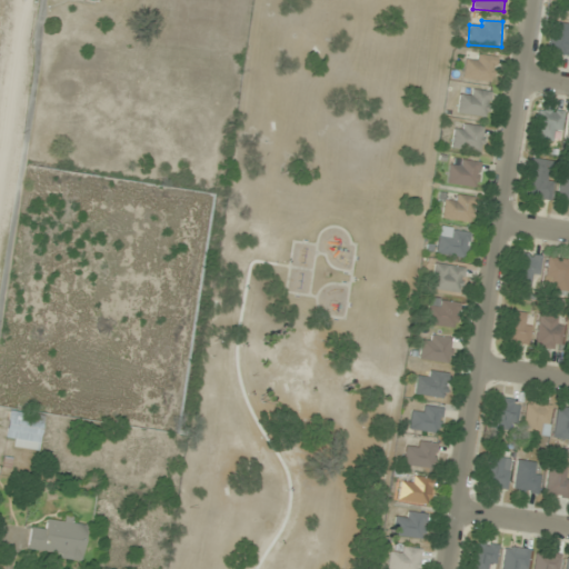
[(568,23),(551,22),(548,55),(568,56),(568,23)]
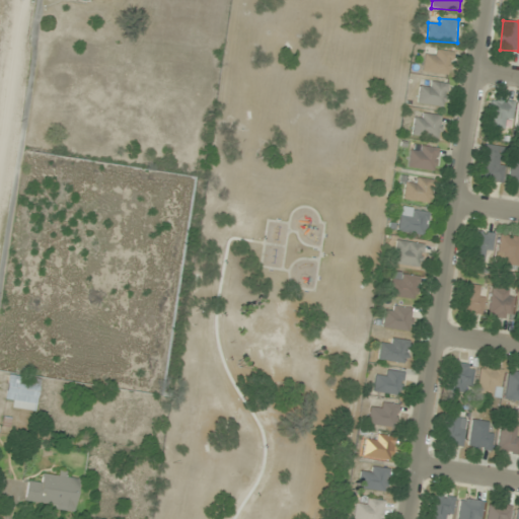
[(433,53),(423,53),(423,73),(450,74),(451,52),(433,51),(433,53)]
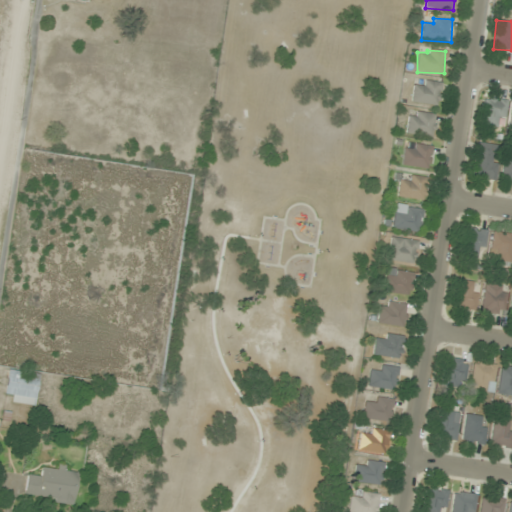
[(422,82),(414,81),(411,102),(439,105),(441,83),(422,80),(422,82)]
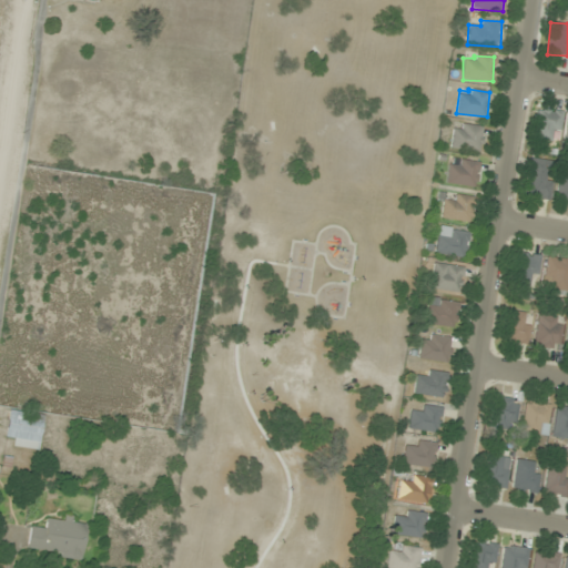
[(560,140),(559,109),(535,110),(536,140),(560,140)]
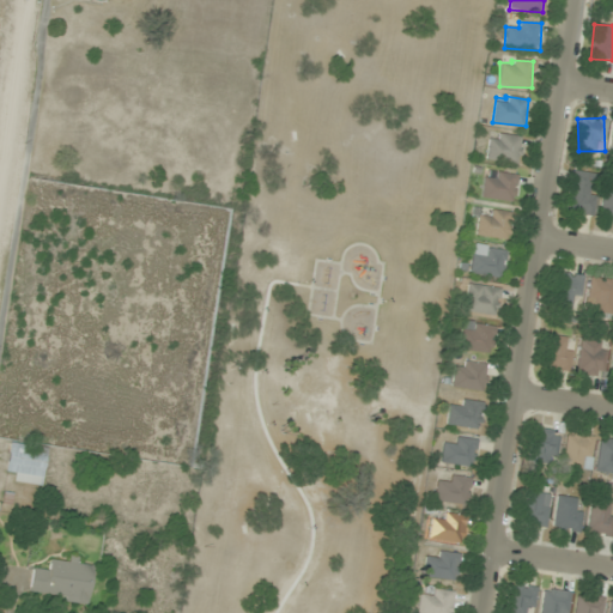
[(520,137),(489,133),(486,161),(517,164),(520,137)]
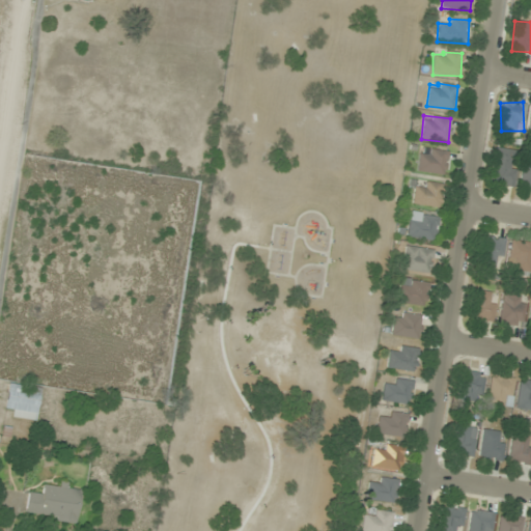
[(444,174),(446,151),(418,149),(417,171),(444,174)]
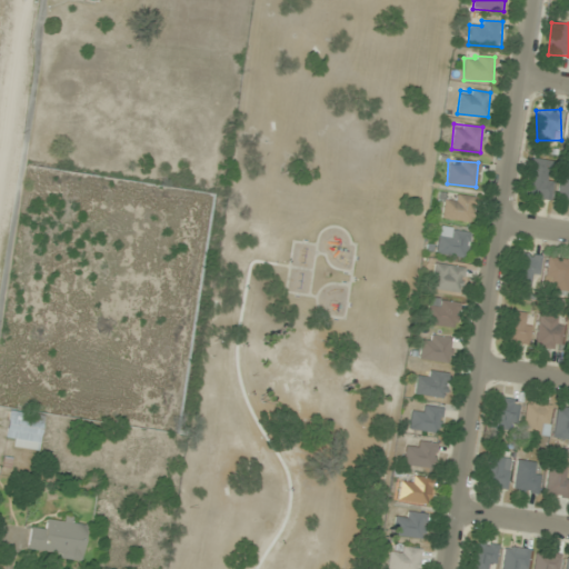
[(551,199),(551,160),(528,160),(528,199),(551,199)]
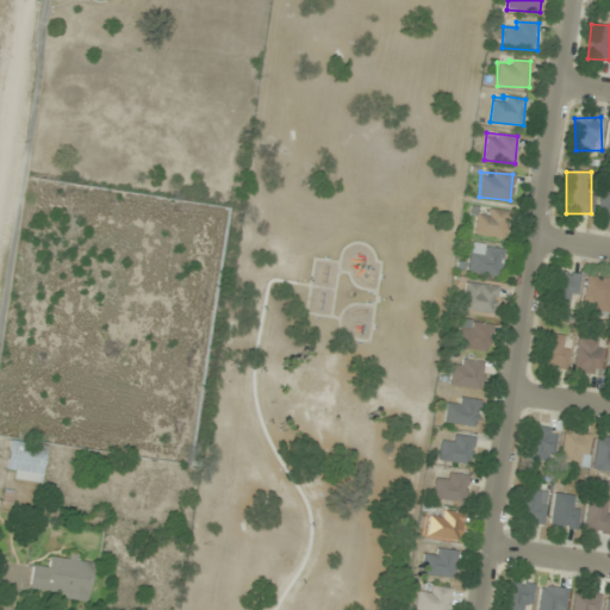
[(479,240),(508,231),(502,207),(472,216),(479,240)]
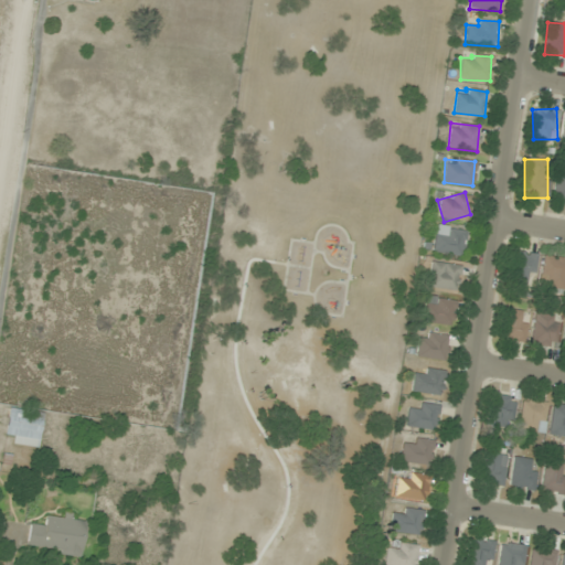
[(460,256),(465,231),(436,225),(432,251),(460,256)]
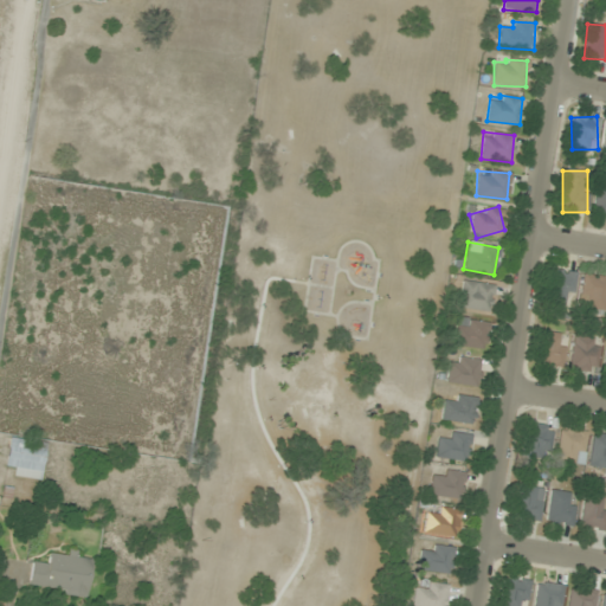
[(574,272),(548,272),(548,304),(574,304),(574,272)]
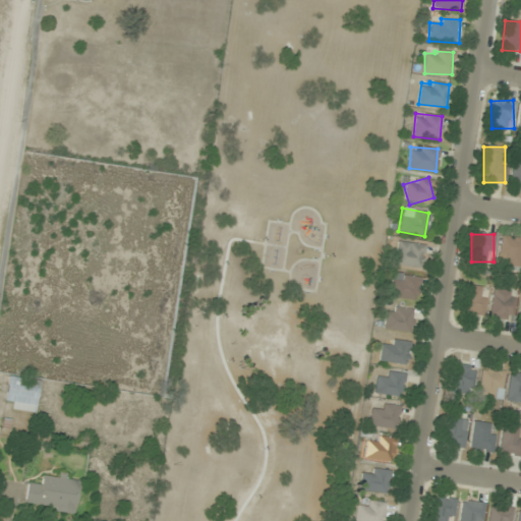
[(520,238),(500,237),(499,256),(503,256),(503,267),(520,268),(520,238)]
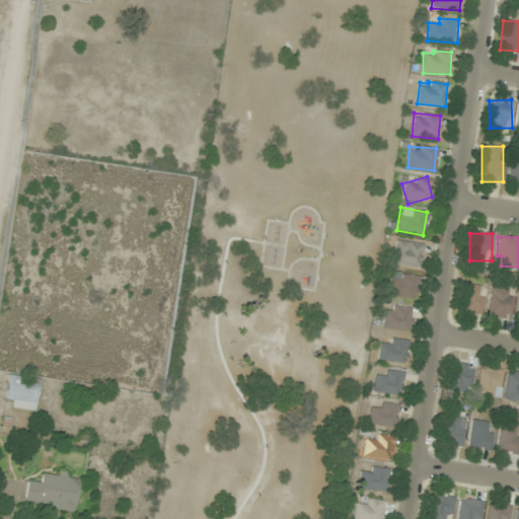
[(422,266),(422,242),(393,242),(393,266),(422,266)]
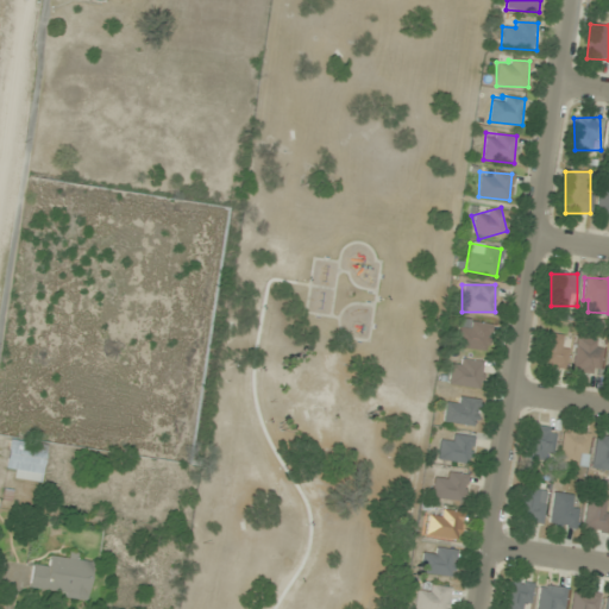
[(484,352),(491,326),(460,318),(453,344),(484,352)]
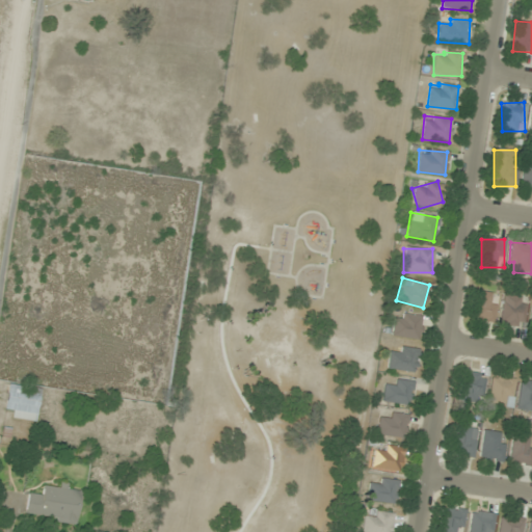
[(476,322),(496,319),(493,292),(472,294),(476,322)]
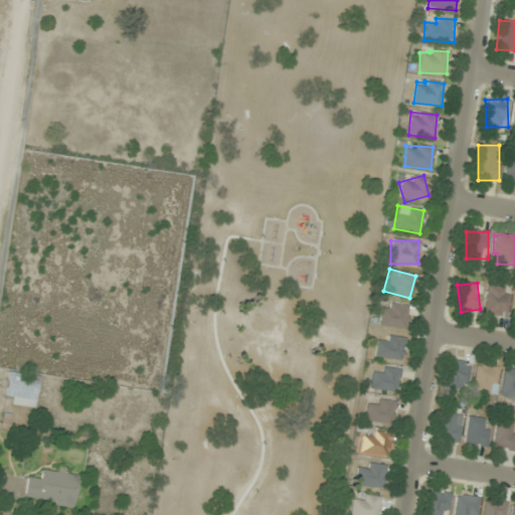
[(484,313),(506,316),(509,289),(487,286),(484,313)]
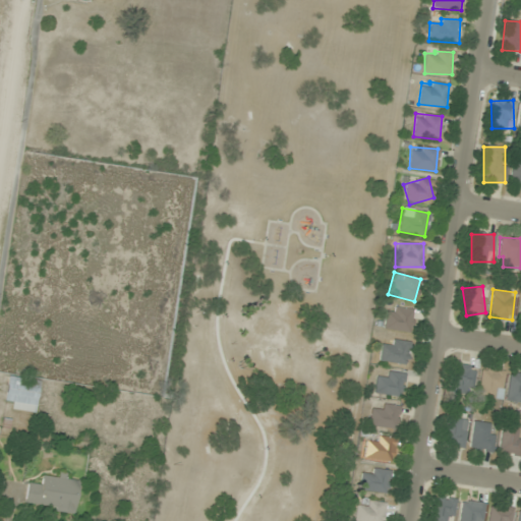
[(414,309),(387,305),(384,329),(410,333),(414,309)]
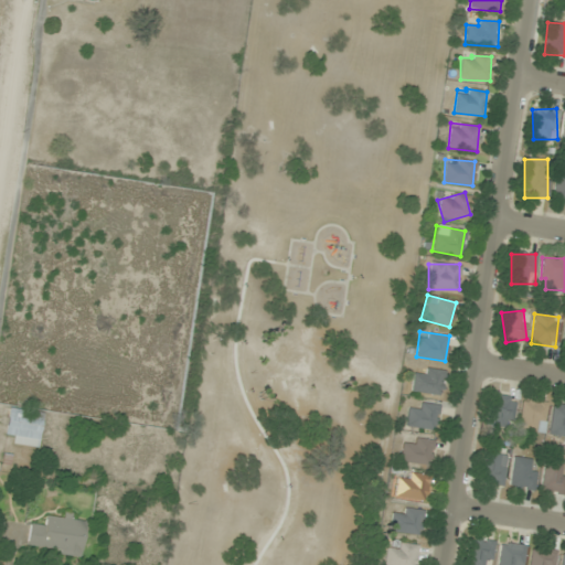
[(414,395),(444,392),(441,369),(412,371),(414,395)]
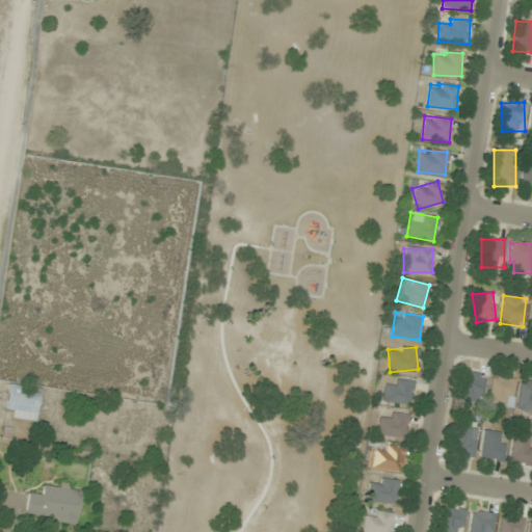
[(483,374),(461,373),(461,401),(483,402),(483,374)]
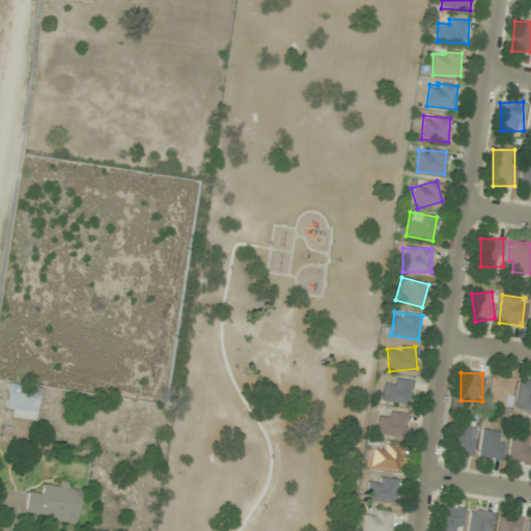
[(512,376),(488,375),(487,404),(511,406),(512,376)]
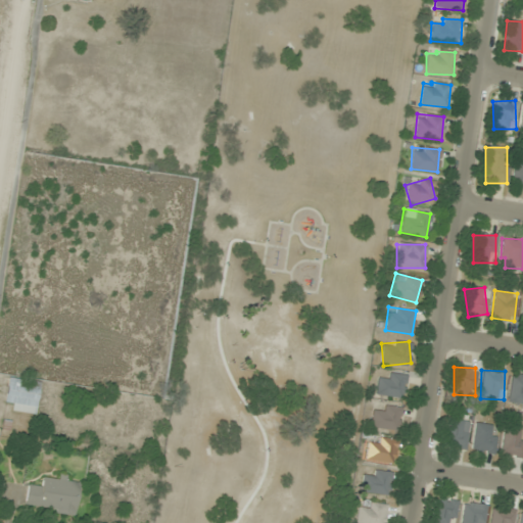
[(397,400),(409,380),(391,371),(385,381),(381,379),(375,389),(397,400)]
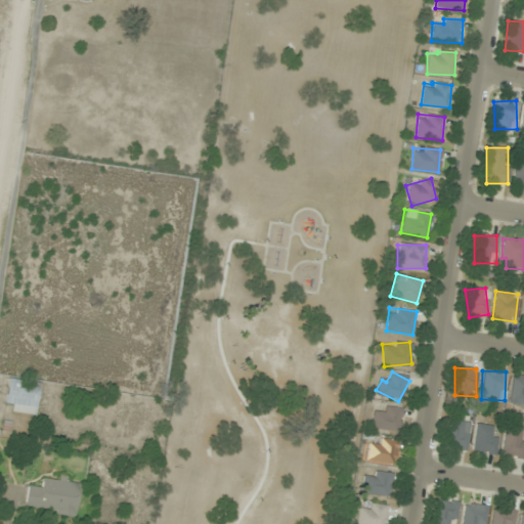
[(510,403),(523,404),(523,376),(512,376),(510,403)]
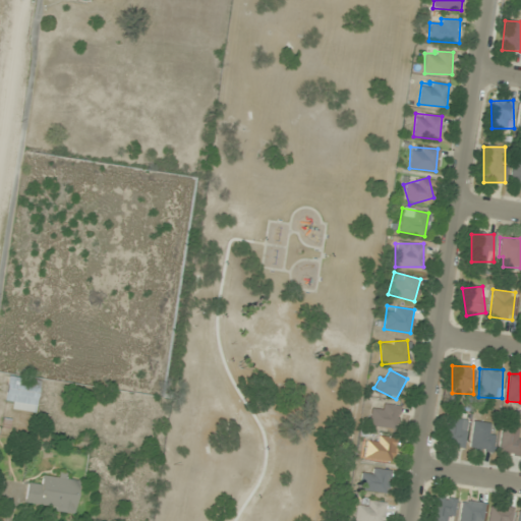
[(35,413),(39,388),(29,387),(30,381),(8,378),(4,401),(13,402),(11,409),(35,413)]
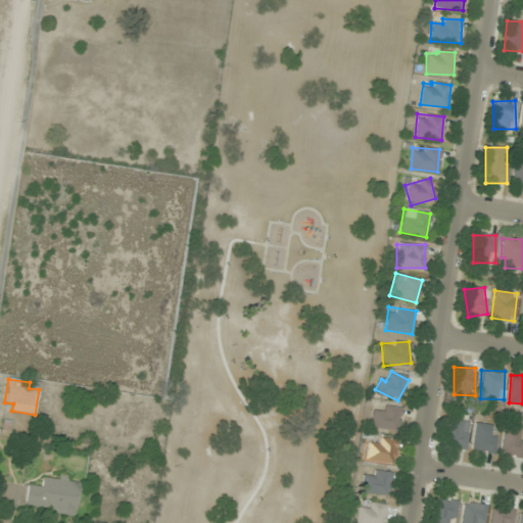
[(403,411),(385,405),(381,415),(375,412),(371,424),(395,433),(403,411)]
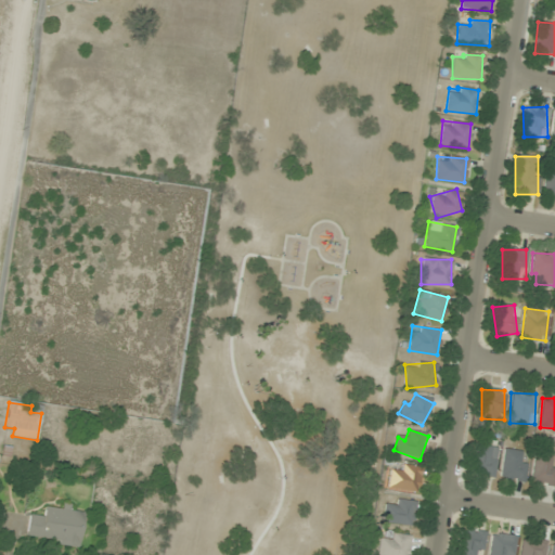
[(469,472),(493,477),(499,449),(476,443),(469,472)]
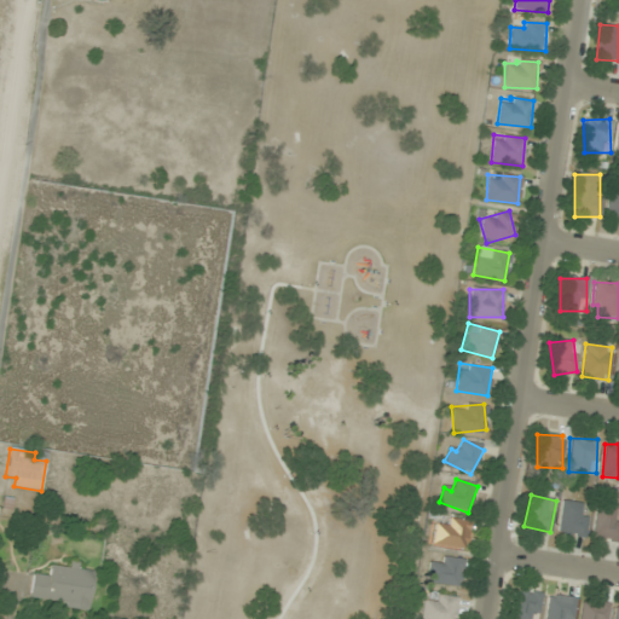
[(557,534),(585,538),(589,504),(561,501),(557,534)]
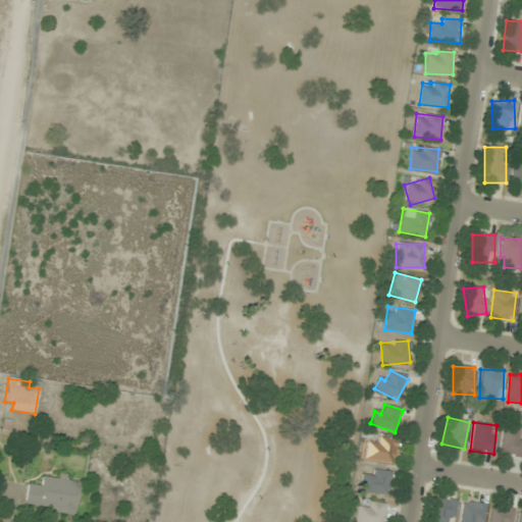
[(521,429),(504,426),(499,454),(521,458),(521,457),(521,438),(520,438),(521,429)]
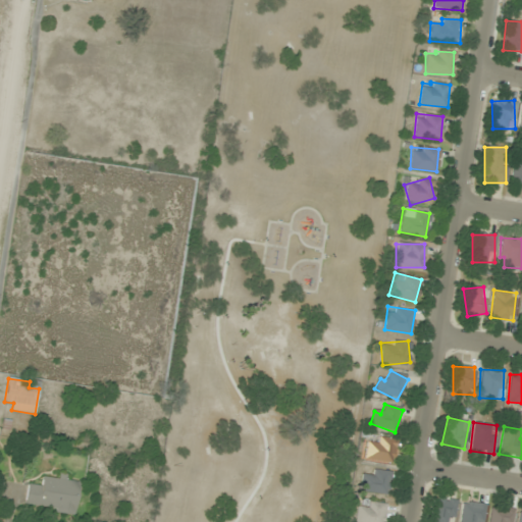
[(365,456),(389,465),(398,442),(379,435),(375,445),(369,442),(365,456)]
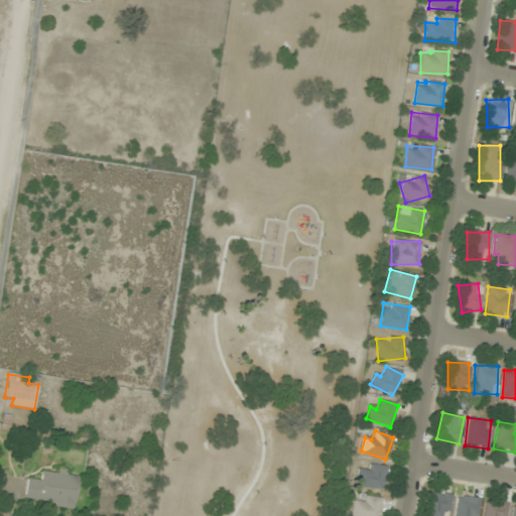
[(360,470),(356,483),(381,490),(388,469),(370,463),(367,472),(360,470)]
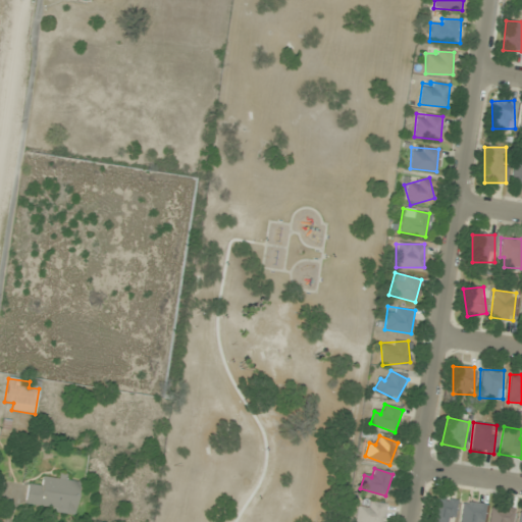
[(56,479),(41,477),(40,485),(28,483),(24,504),(55,508),(54,515),(75,517),(80,483),(68,482),(69,475),(57,474),(56,479)]
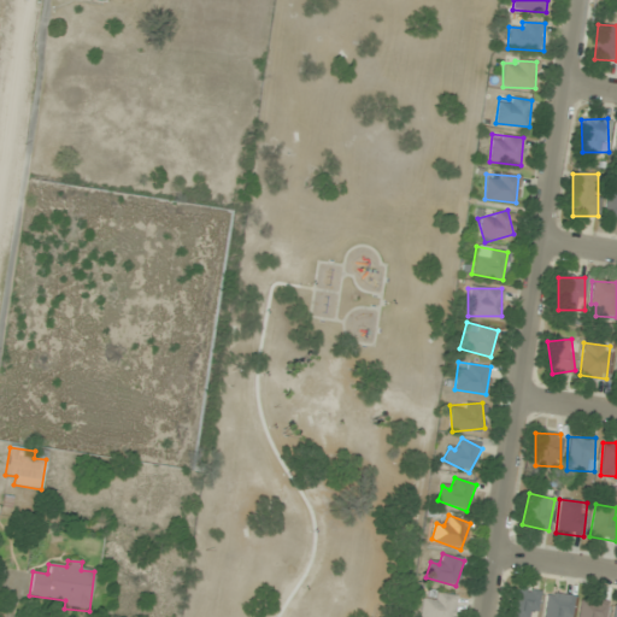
[(510,616),(536,616),(538,591),(511,589),(510,616)]
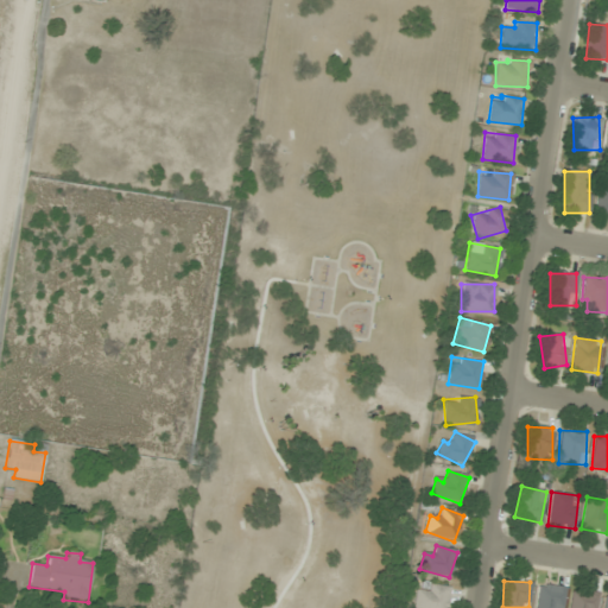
[(413,605),(422,607),(445,607),(453,591),(431,582),(426,593),(419,589),(413,605)]
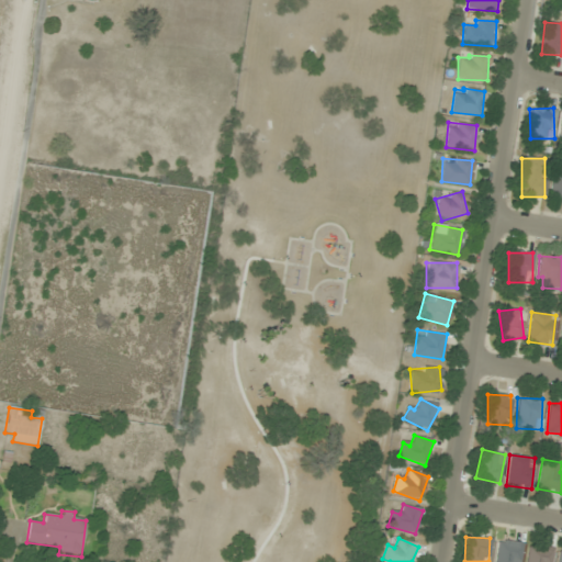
[(495,561),(519,561),(520,541),(496,540),(495,561)]
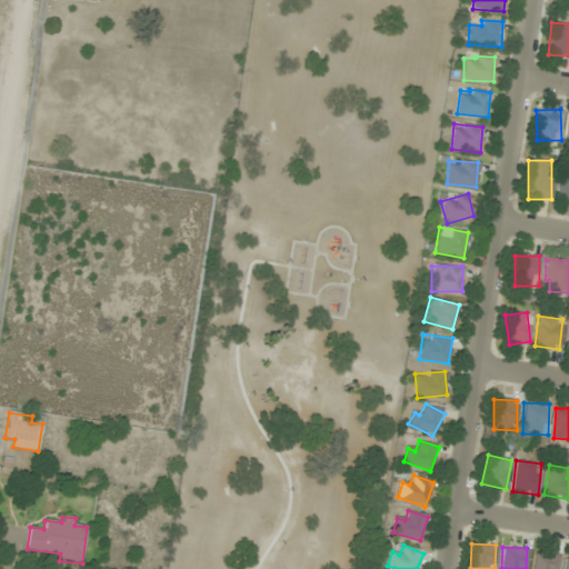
[(557,568),(559,555),(533,552),(532,568),(557,568)]
